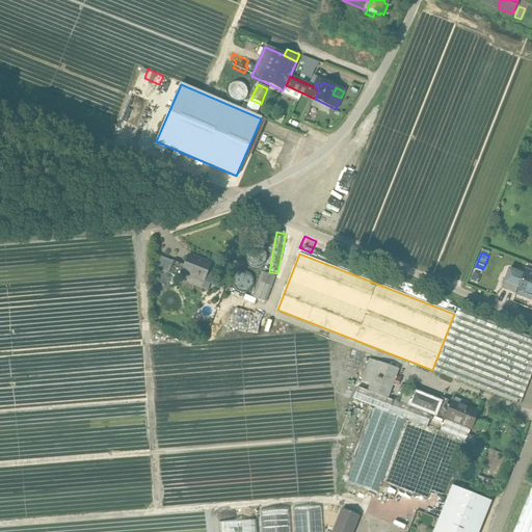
[(210,264),(188,256),(184,266),(182,272),(180,278),(179,278),(202,288),(207,290),(209,283),(204,281),(210,264)]
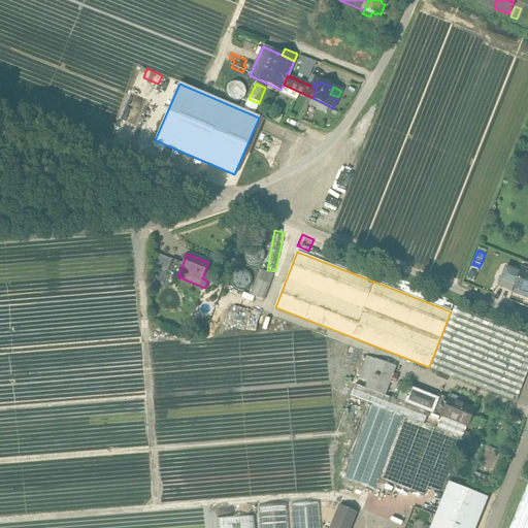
[(171,260),(160,255),(155,266),(166,271),(171,260)]
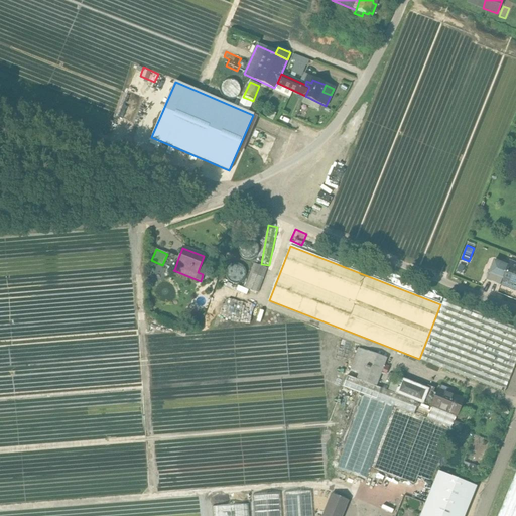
[(178,258),(167,253),(167,254),(162,265),(173,270),(174,270),(176,264),(178,258)]
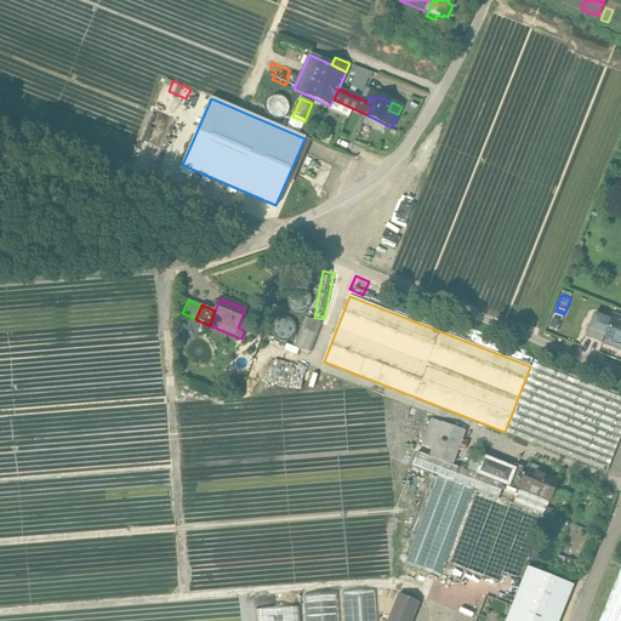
[(620,318),(613,315),(608,326),(602,342),(620,349),(620,318)]
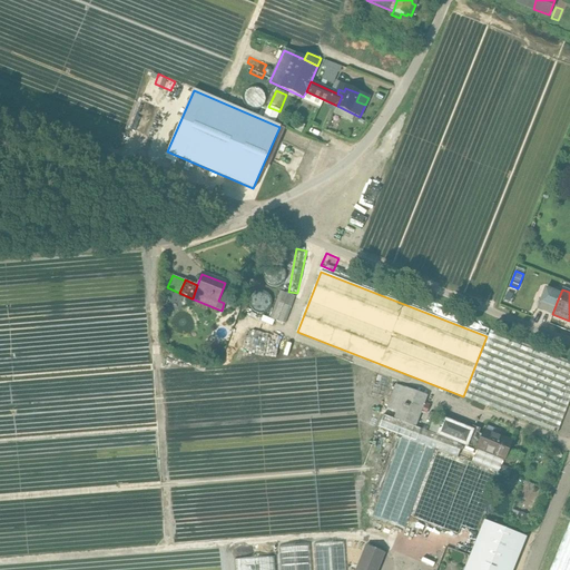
[(295,297),(279,292),(271,318),(286,324),(295,297)]
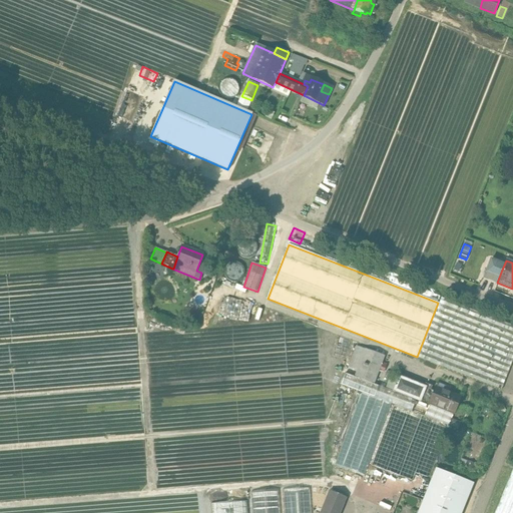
[(502,270),(488,264),(483,277),(497,283),(502,270)]
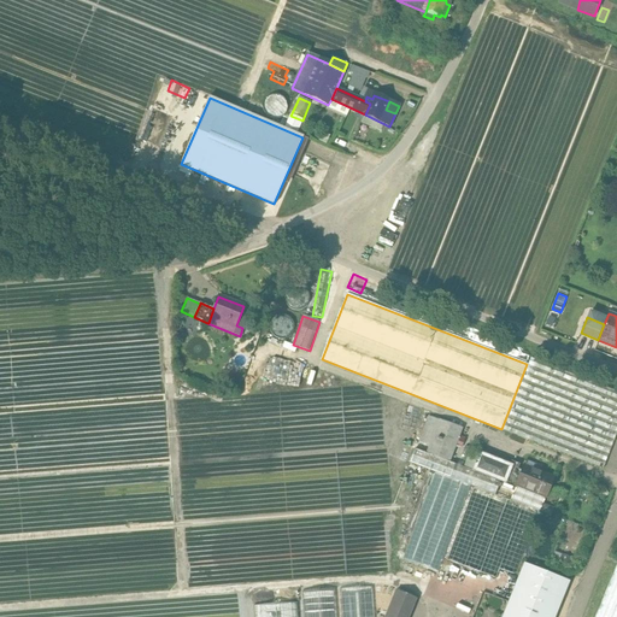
[(616,433),(616,391),(530,357),(527,364),(501,429),(604,469),(616,433)]
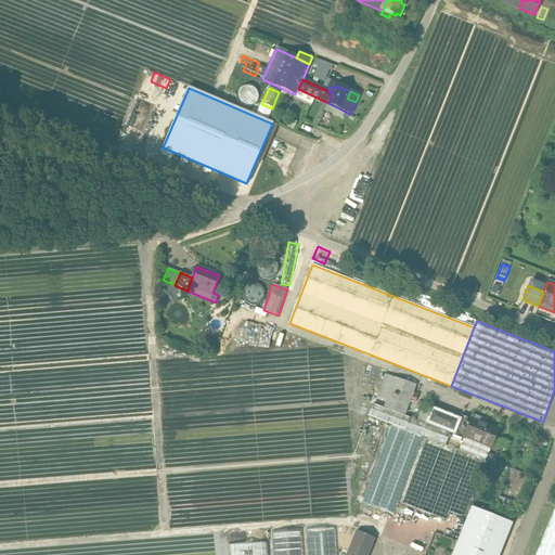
[(417,385),(387,374),(378,398),(387,401),(385,409),(405,416),(417,385)]
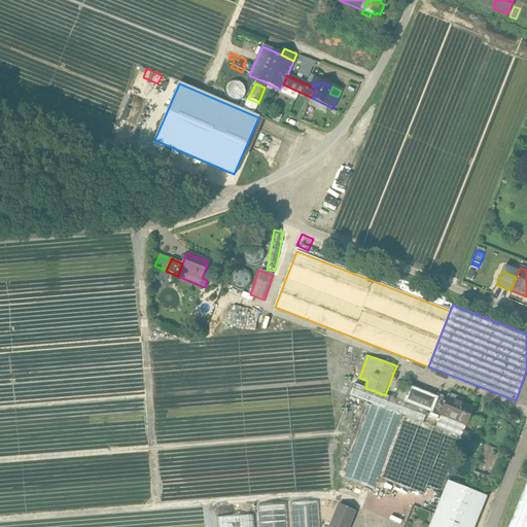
[(365,388),(355,384),(350,396),(424,423),(428,411),(385,395),(365,388)]
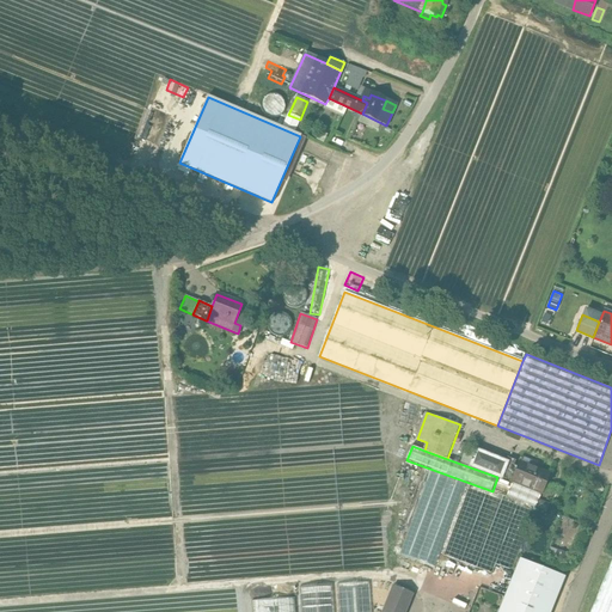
[(506,461),(476,451),(470,466),(497,477),(500,478),(497,484),(509,489),(513,482),(519,467),(514,465),(516,460),(507,457),(506,461)]
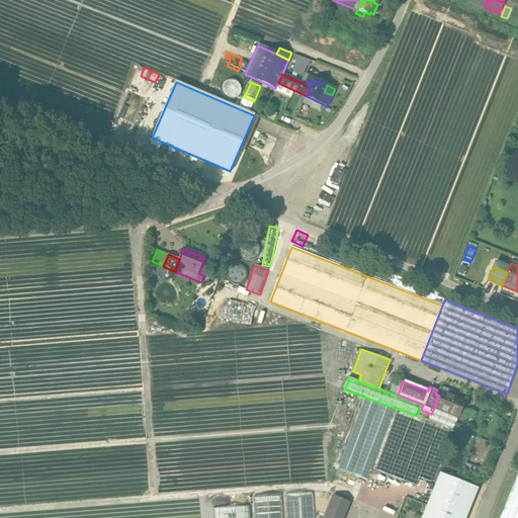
[(448,395),(440,392),(439,396),(434,408),(457,418),(464,402),(448,395)]
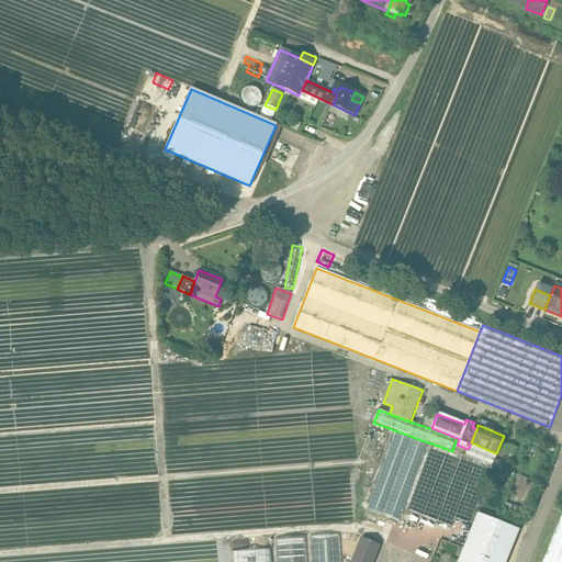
[(496,453),(471,442),(468,449),(465,456),(492,465),(496,453)]
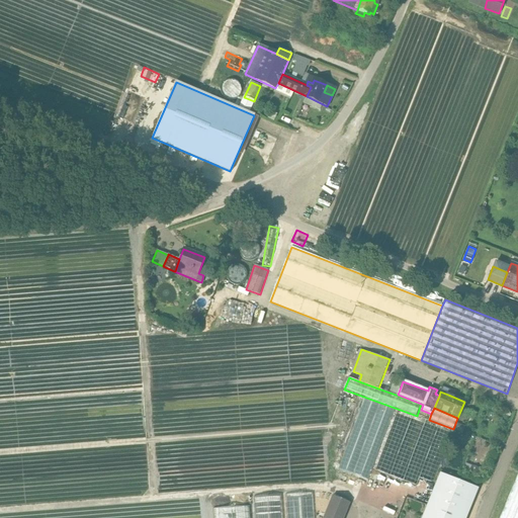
[(465,517),(479,488),(440,472),(422,517),(465,517)]
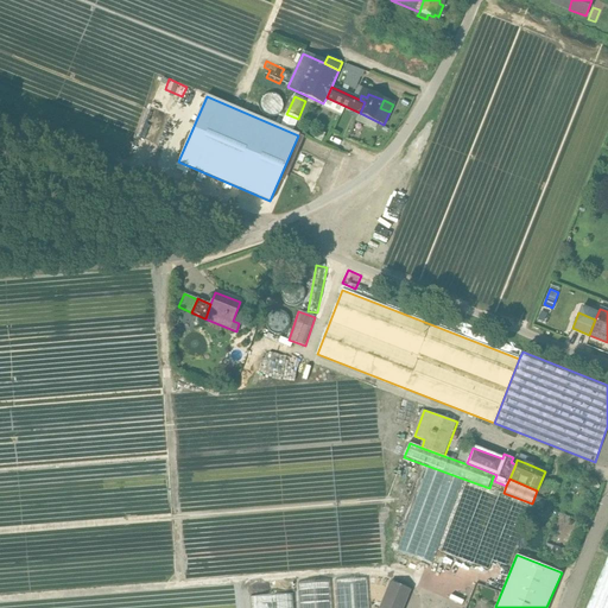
[(607,607),(607,556),(607,557),(586,607),(607,607)]
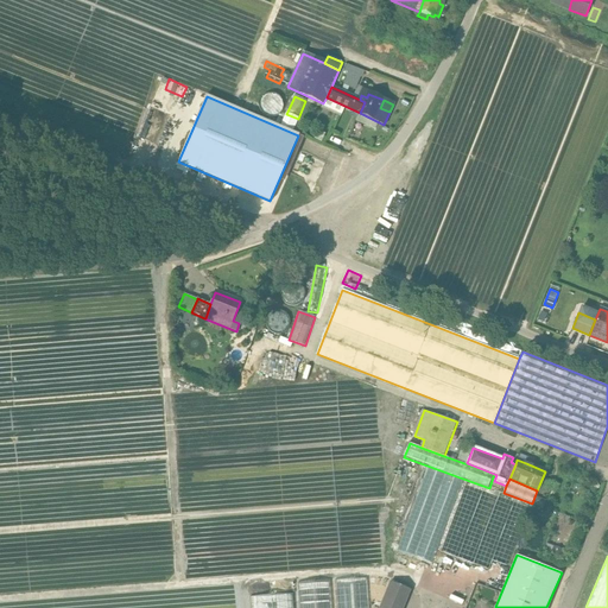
[(293,607),(293,595),(251,599),(251,607),(369,607),(368,580),(336,582),(337,607),(331,607),(330,582),(297,584),(298,607),(293,607)]
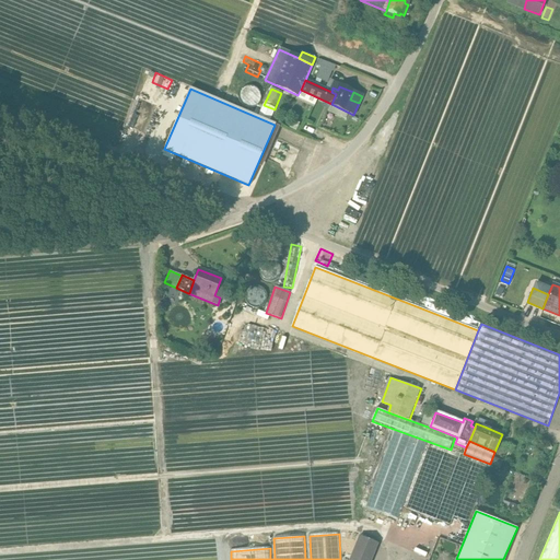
[(377,544),(361,537),(357,548),(373,555),(377,544)]
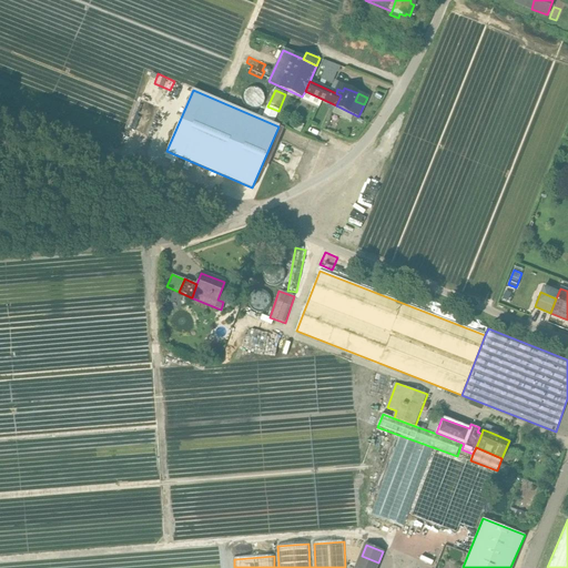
[(375,567),(378,563),(362,556),(356,567),(375,567)]
